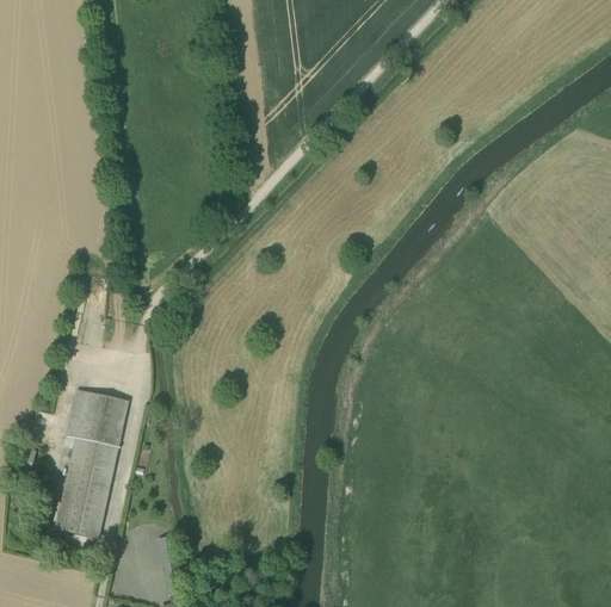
[(55,528),(98,538),(118,445),(111,443),(121,398),(78,389),(67,434),(75,435),(73,447),(55,528)]
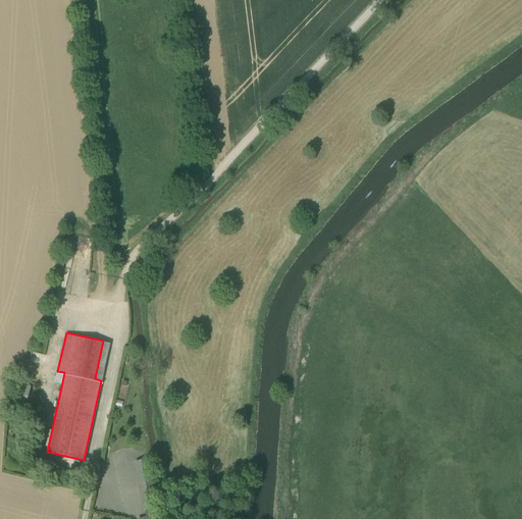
[(110,342),(103,341),(95,378),(101,380),(110,342)]
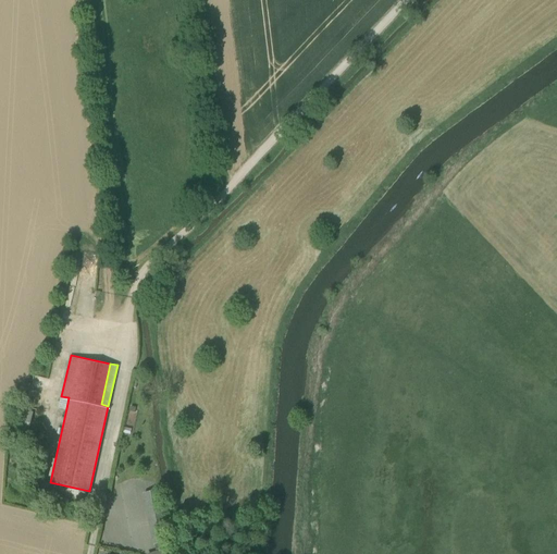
[(69,397),(61,396),(59,406),(66,408),(69,397)]
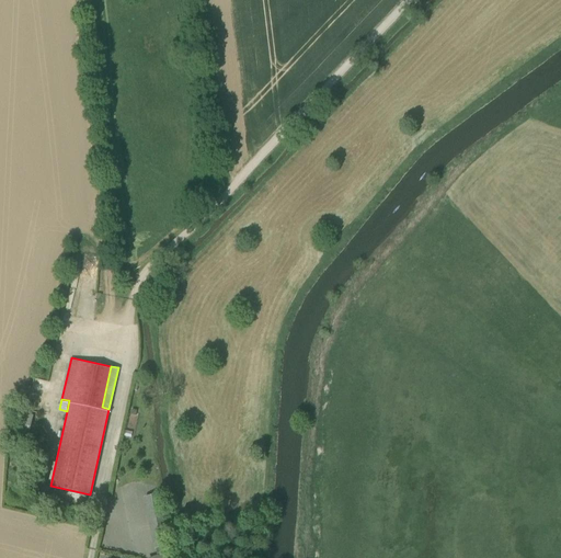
[(146,494),(156,546),(167,544),(169,544),(158,492),(146,494)]
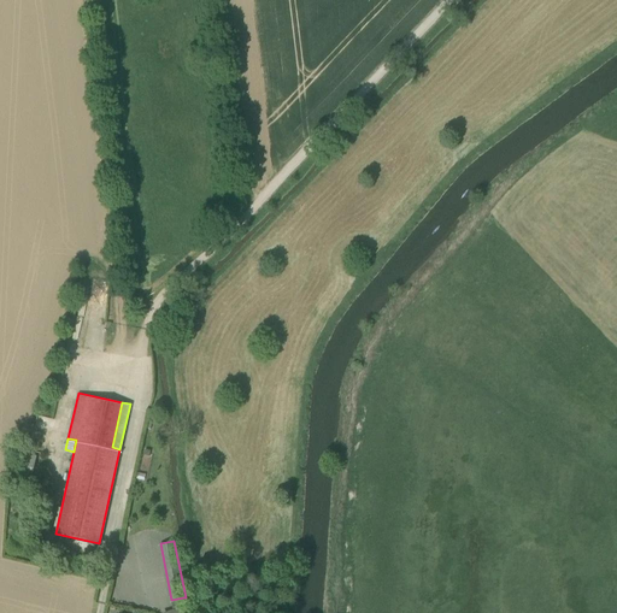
[(186,606),(183,597),(171,600),(174,609),(186,606)]
